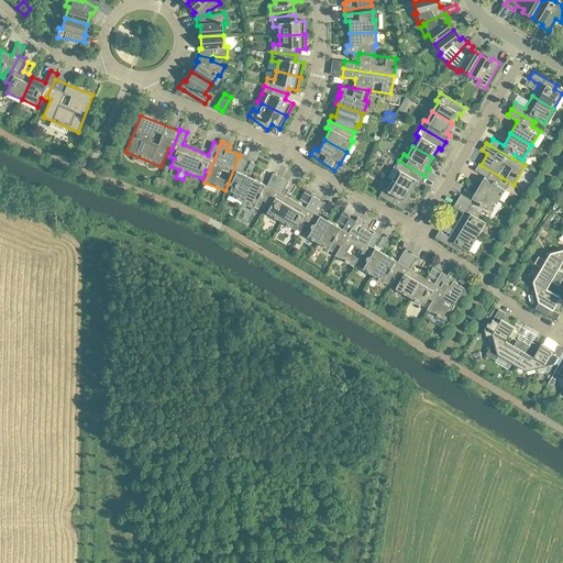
[(254,179),(242,174),(247,161),(239,157),(239,156),(228,184),(232,186),(229,194),(244,201),(254,179)]
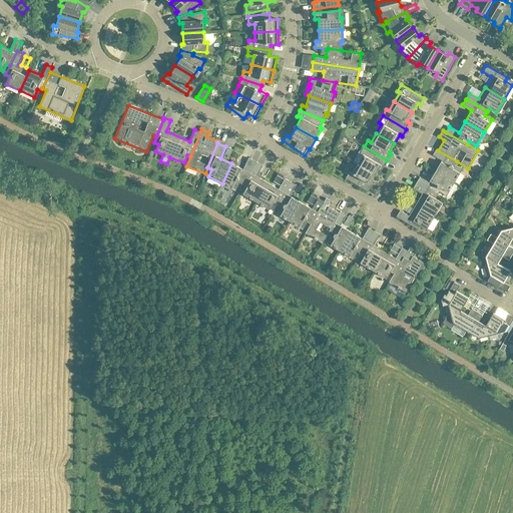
[(384,166),(387,160),(364,146),(361,151),(360,150),(353,161),(358,164),(376,174),(381,165),(384,166)]
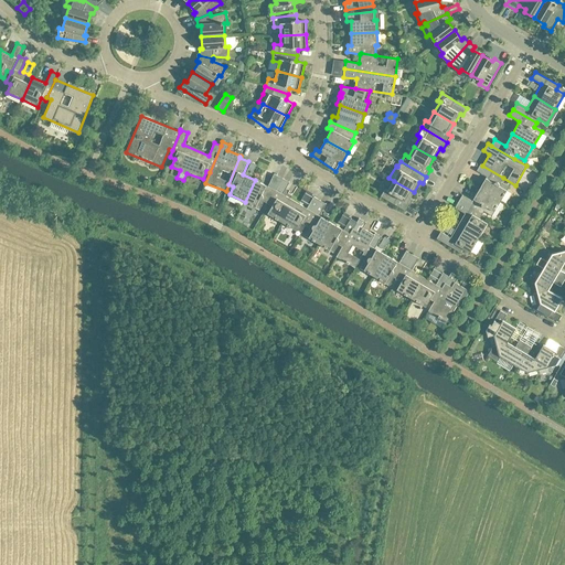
[(501,182),(503,178),(482,166),(480,164),(477,171),(487,177),(479,189),(501,201),(509,187),(501,182)]
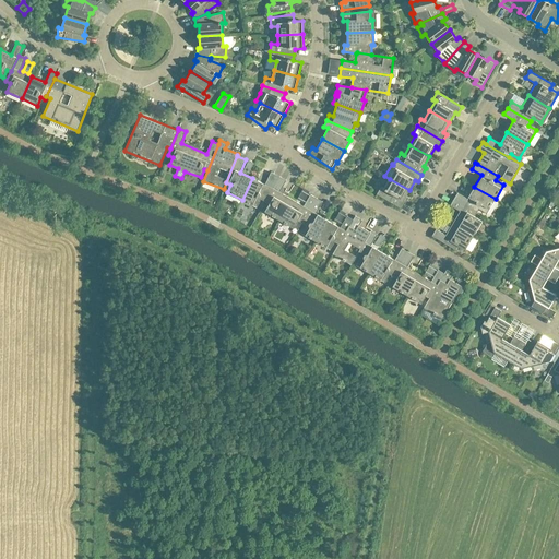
[(265,202),(281,177),(271,173),(265,185),(252,178),(242,200),(257,207),(261,199),(265,202)]
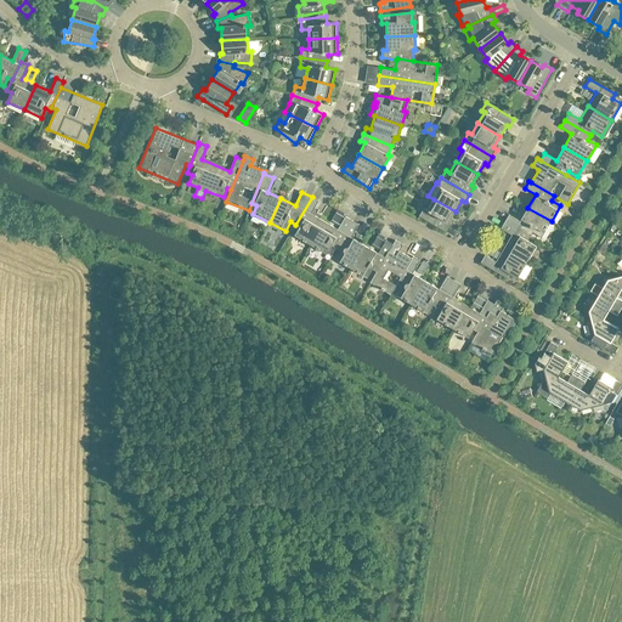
[(311,244),(324,221),(311,214),(318,201),(312,197),(295,225),(300,227),(294,236),(311,244)]
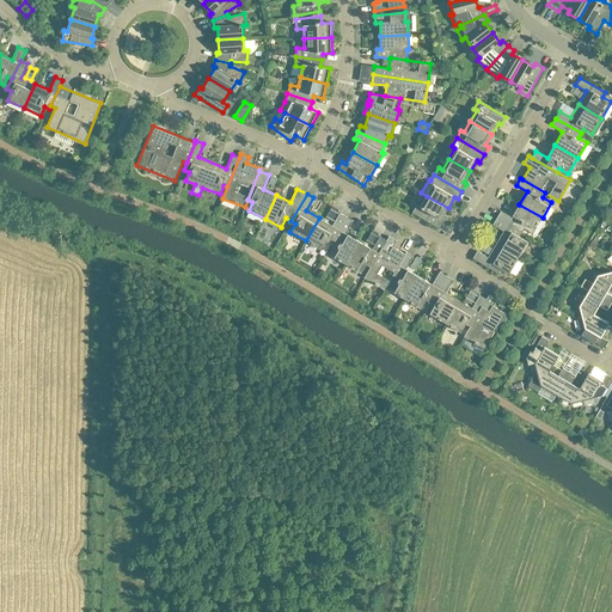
[(442,219),(448,208),(427,196),(420,207),(417,204),(412,213),(440,228),(445,221),(442,219)]
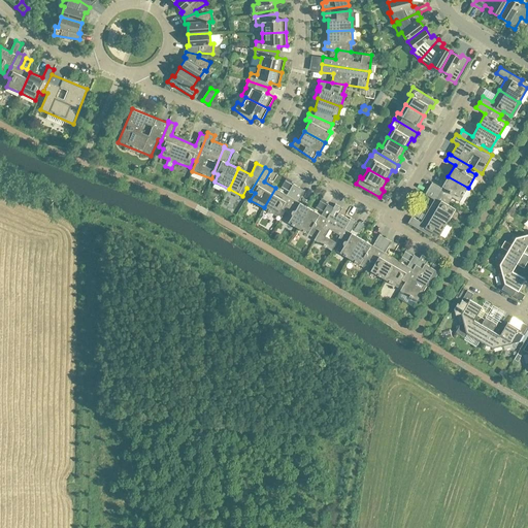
[(460,201),(468,188),(448,176),(441,188),(432,182),(428,188),(451,201),(453,197),(460,201)]
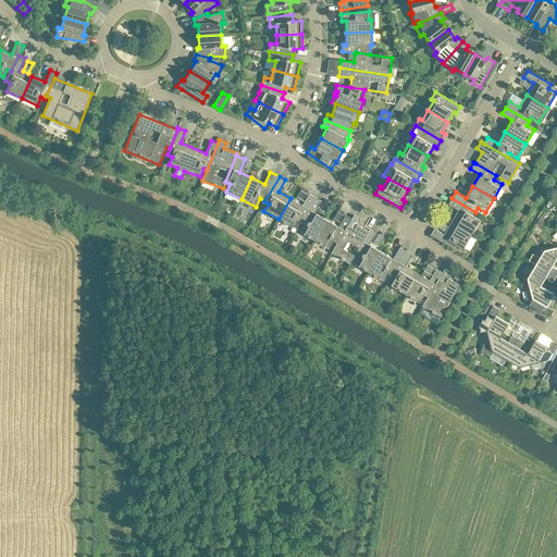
[(301,222),(316,197),(309,194),(302,206),(291,198),(279,219),(293,227),(297,220),(301,222)]
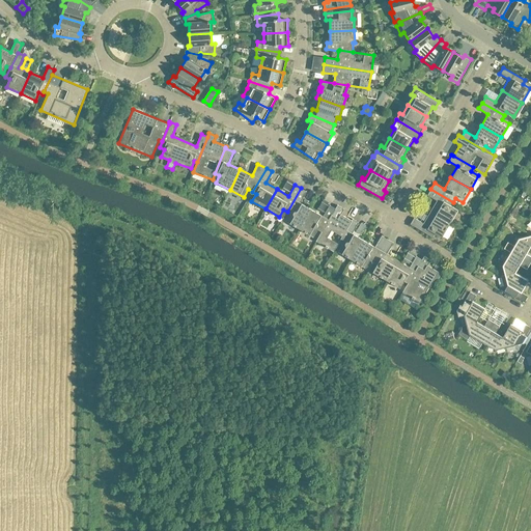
[(300,229),(311,210),(300,202),(307,192),(301,188),(287,212),(290,214),(286,221),(300,229)]
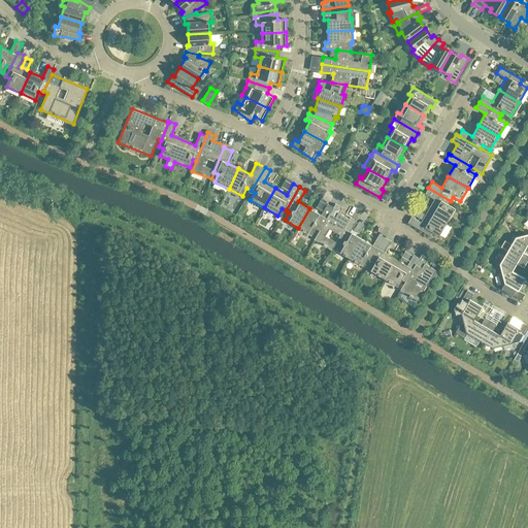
[(456,208),(449,204),(451,201),(428,188),(425,194),(434,199),(428,210),(448,223),(456,208)]
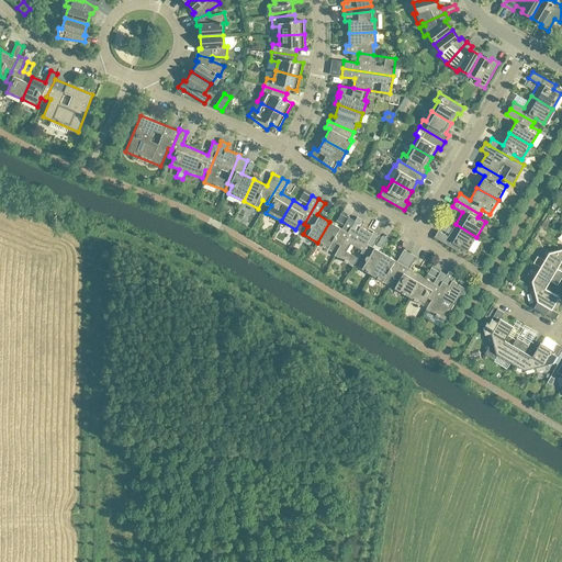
[(340,246),(355,221),(349,217),(341,228),(329,222),(317,243),(332,251),(337,244),(340,246)]
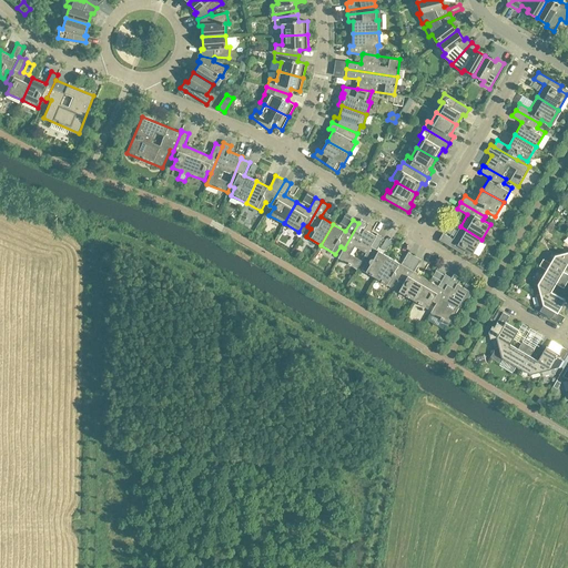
[(363,260),(376,235),(365,229),(368,223),(361,220),(358,223),(344,249),(338,259),(357,270),(363,260)]
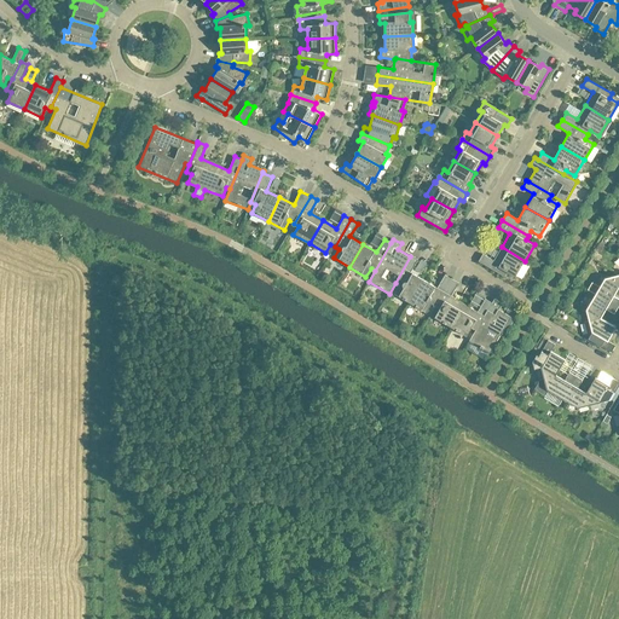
[(515,277),(525,261),(502,247),(493,260),(482,254),(479,261),(504,276),(507,272),(515,277)]
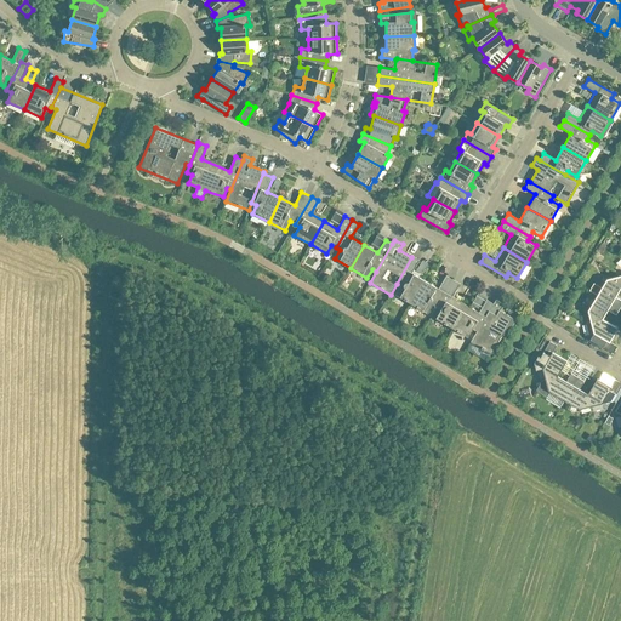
[(411,305),(426,280),(412,273),(420,260),(412,256),(411,257),(397,284),(400,286),(396,295),(411,305)]
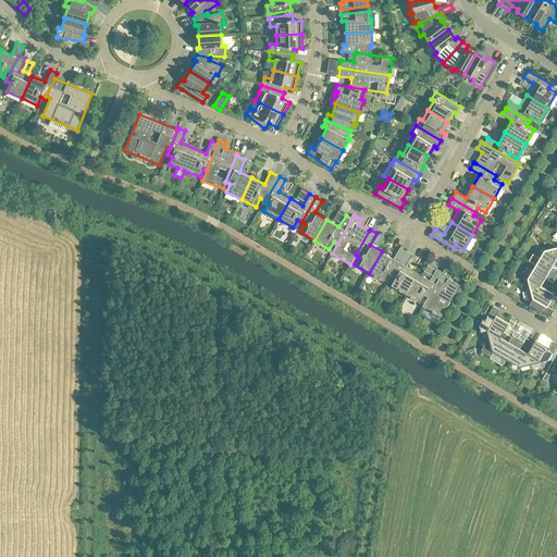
[(392,275),(406,250),(400,247),(393,259),(382,251),(369,273),(383,281),(388,273),(392,275)]
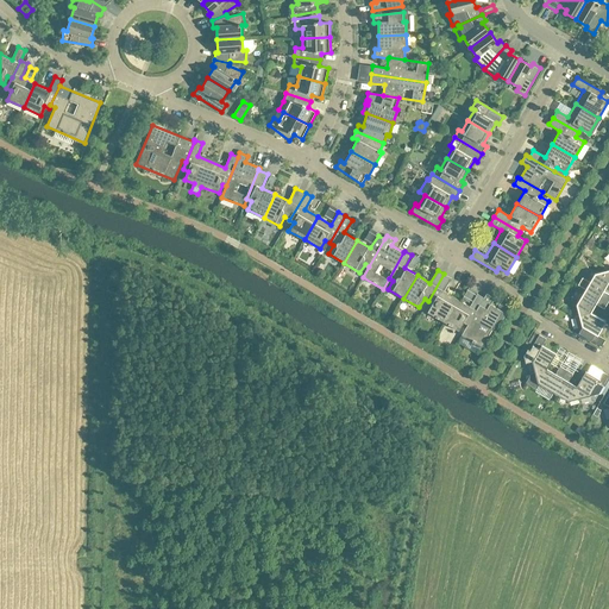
[(608,294),(604,292),(608,283),(606,271),(595,274),(590,283),(583,278),(578,284),(586,289),(608,302),(608,300),(608,294)]
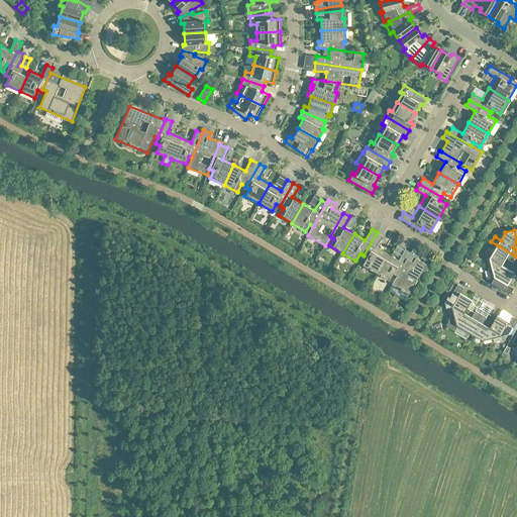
[(377,273),(388,253),(377,247),(383,236),(377,232),(364,255),(368,257),(363,265),(377,273)]
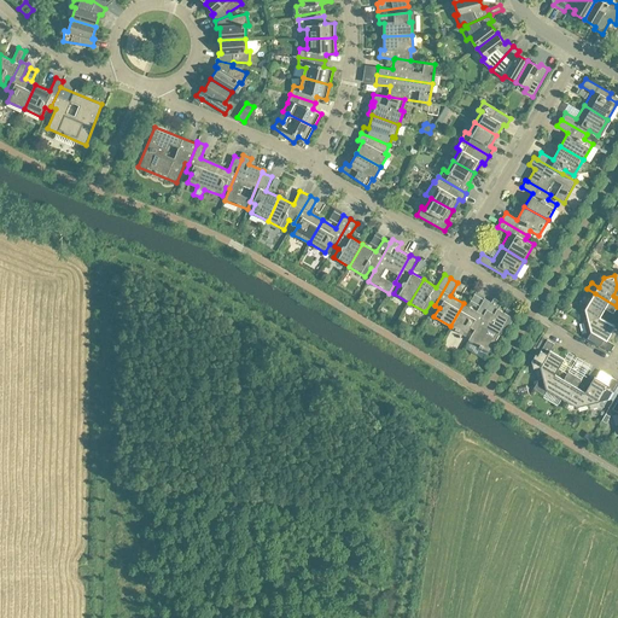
[(617,307),(595,293),(586,309),(588,320),(600,318),(605,309),(613,314),(617,307)]
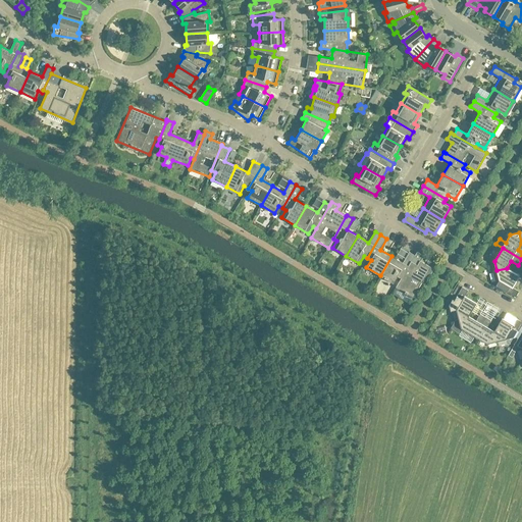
[(402,278),(415,255),(409,252),(403,263),(392,256),(380,275),(394,283),(398,276),(401,278),(402,278)]
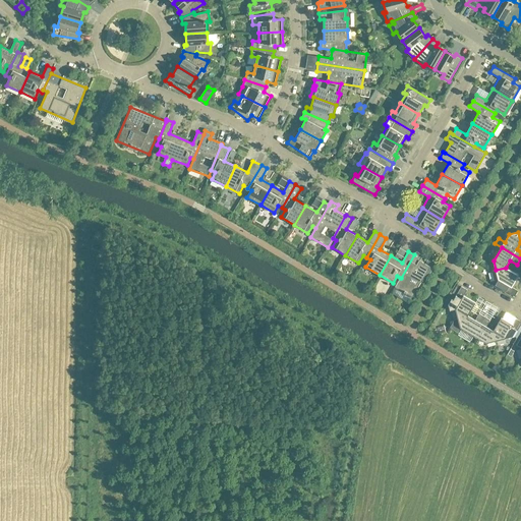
[(395,287),(412,297),(430,267),(419,261),(422,255),(416,251),(414,254),(401,278),(400,278),(395,287)]
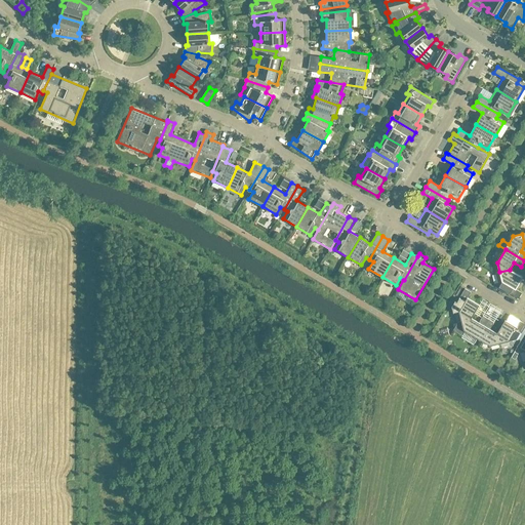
[(516,289),(523,277),(510,270),(499,272),(495,273),(498,283),(495,287),(508,294),(509,293),(518,298),(522,292),(516,289)]
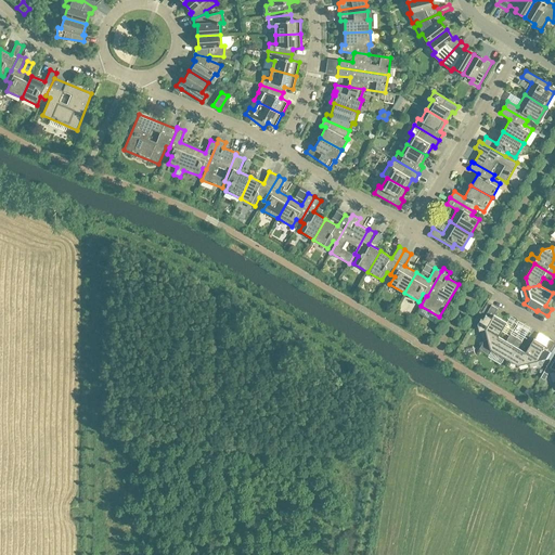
[(498,309),(491,305),(483,320),(481,319),(478,324),(479,331),(485,330),(488,339),(499,336),(506,322),(494,315),(498,309)]
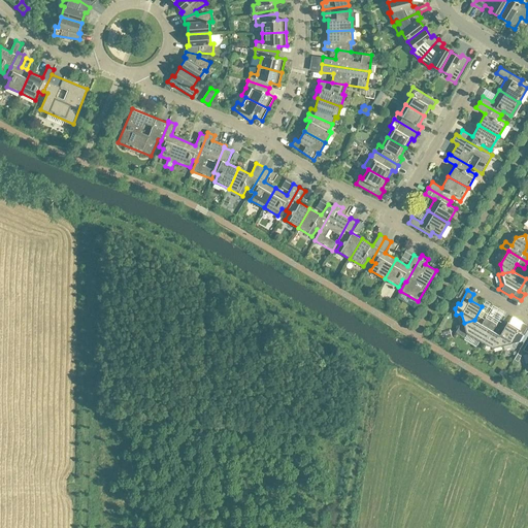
[(480,340),(491,321),(486,318),(482,324),(474,320),(464,323),(461,324),(456,332),(465,337),(468,333),(480,340)]
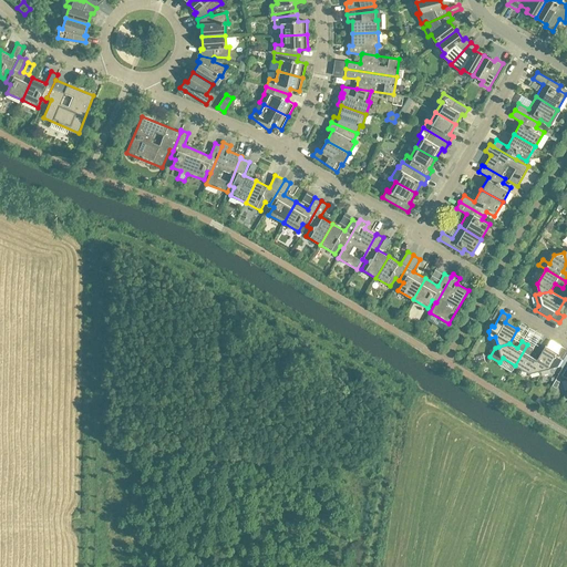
[(537,360),(529,356),(534,348),(527,344),(515,366),(529,373),(539,371),(537,360)]
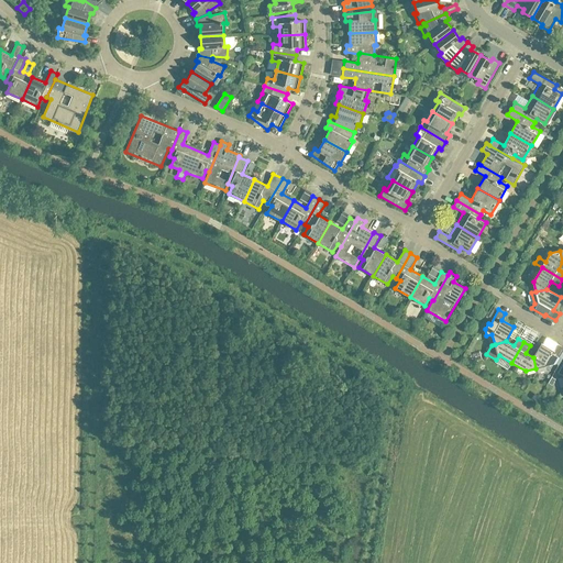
[(554,365),(562,350),(562,346),(559,344),(554,351),(541,343),(533,357),(536,368),(547,366),(554,365)]
